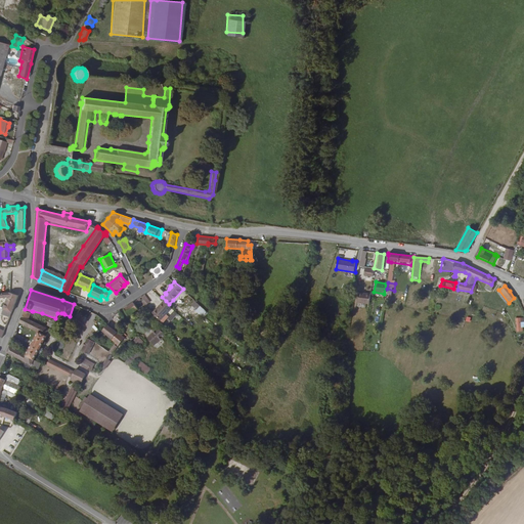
[(509,303),(498,290),(493,294),(503,306),(509,303)]
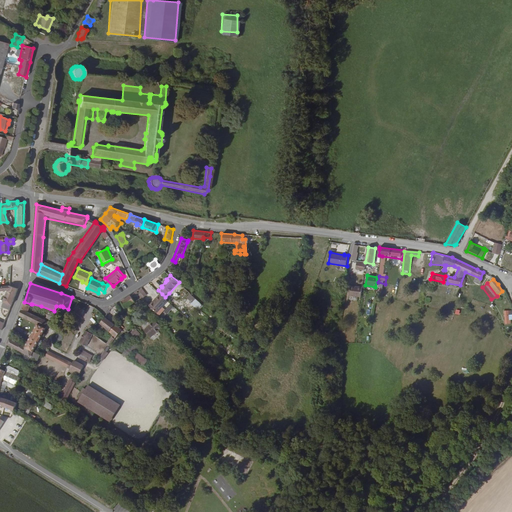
[(348,295),(360,297),(362,287),(350,285),(348,295)]
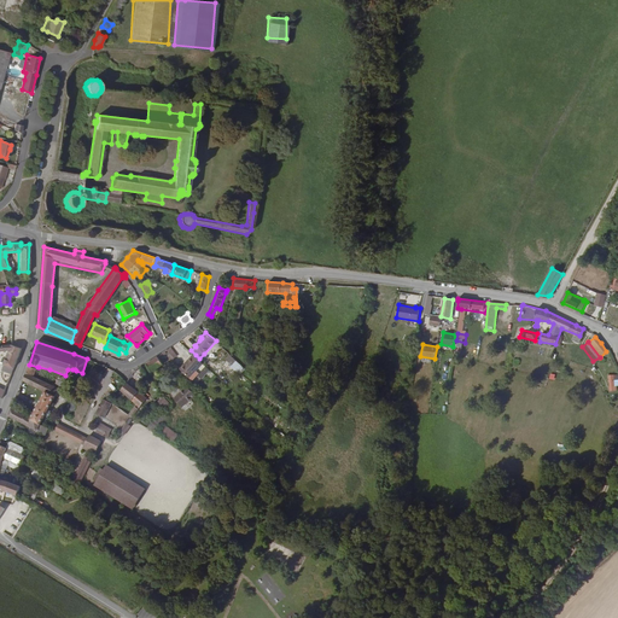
[(12,375),(22,349),(12,345),(3,345),(3,348),(1,351),(9,351),(1,372),(12,375)]
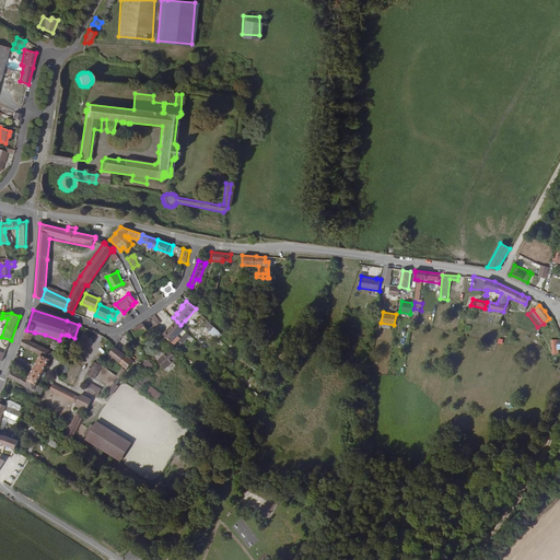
[(174,342),(186,329),(181,325),(177,322),(171,328),(172,329),(166,335),(174,342)]
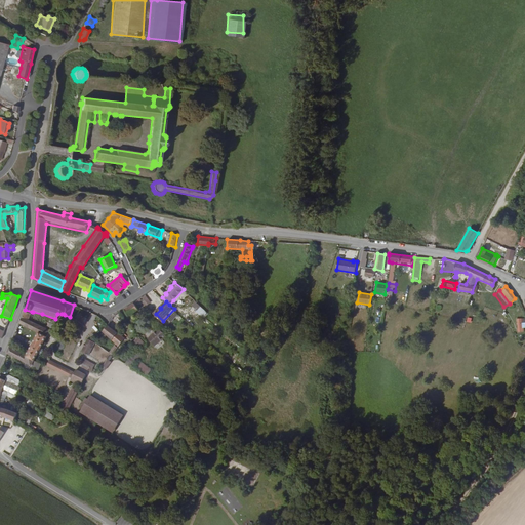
[(194,301),(190,307),(203,317),(207,313),(194,301)]
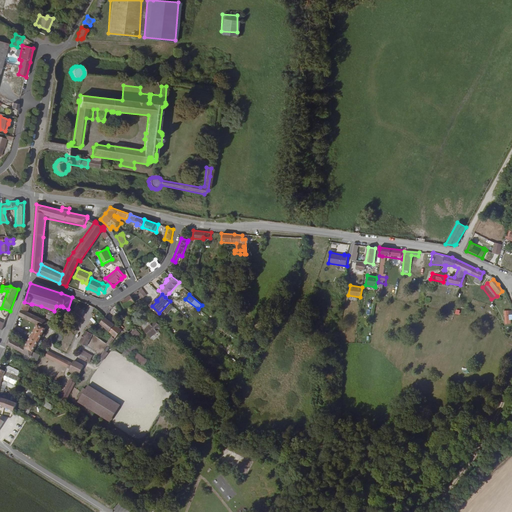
[(136,301),(132,295),(123,301),(126,307),(136,301)]
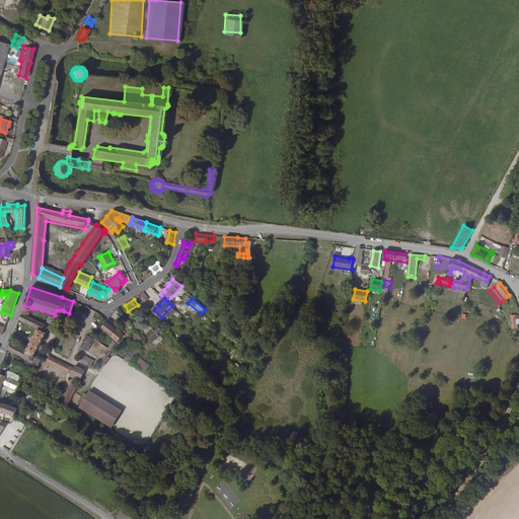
[(57,319),(54,317),(50,315),(49,317),(45,326),(28,318),(31,311),(24,308),(19,320),(36,329),(26,353),(10,345),(8,350),(38,365),(41,361),(33,357),(38,350),(39,351),(43,343),(41,343),(48,327),(52,329),(57,319)]
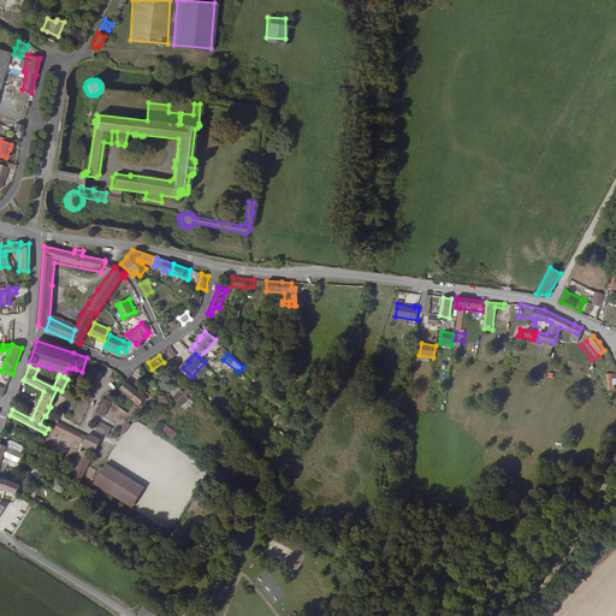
[(89,367),(87,371),(83,374),(95,383),(100,374),(89,367)]
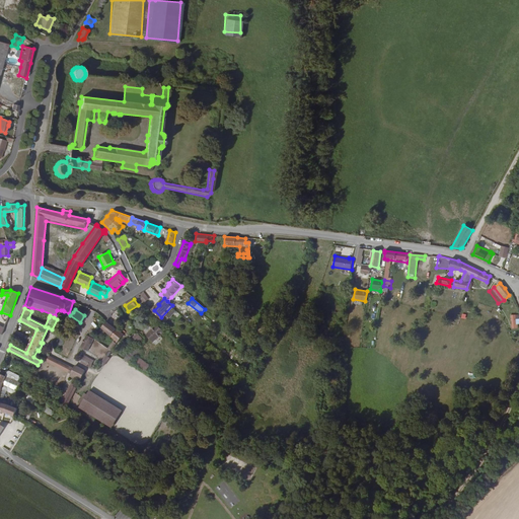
[(124,335),(106,320),(101,328),(106,332),(105,334),(109,337),(110,336),(118,343),(124,335)]
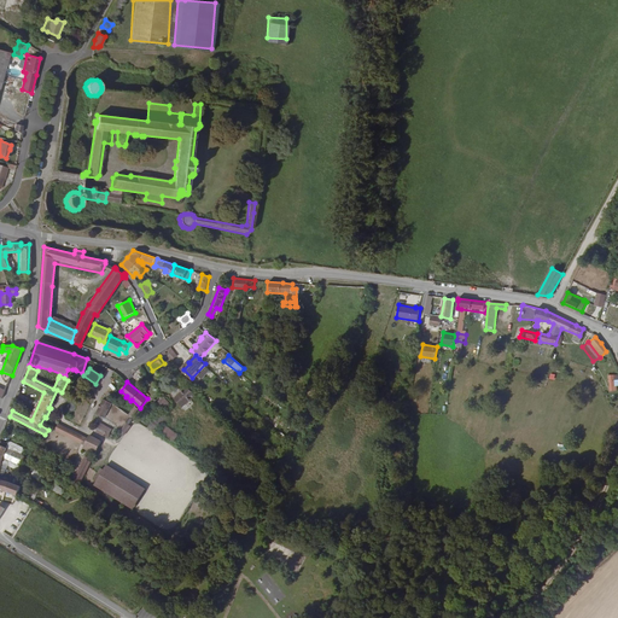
[(176,397),(176,398),(190,386),(188,385),(178,396),(176,397)]
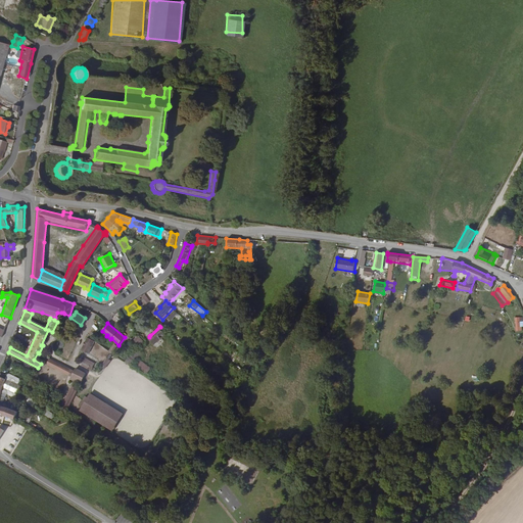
[(149,337),(156,344),(167,334),(160,327),(149,337)]
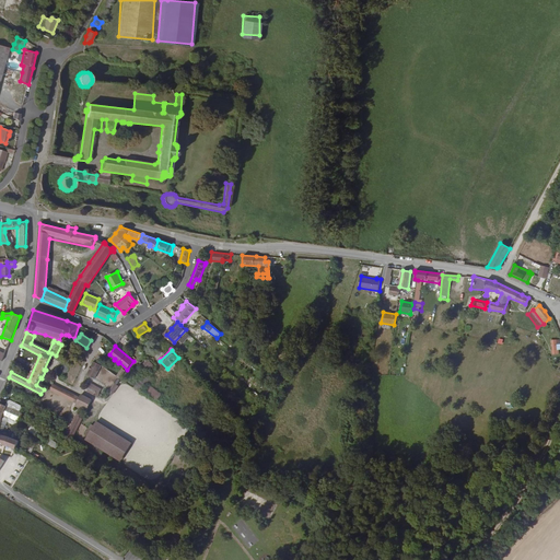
[(150,370),(155,364),(150,359),(143,364),(150,370)]
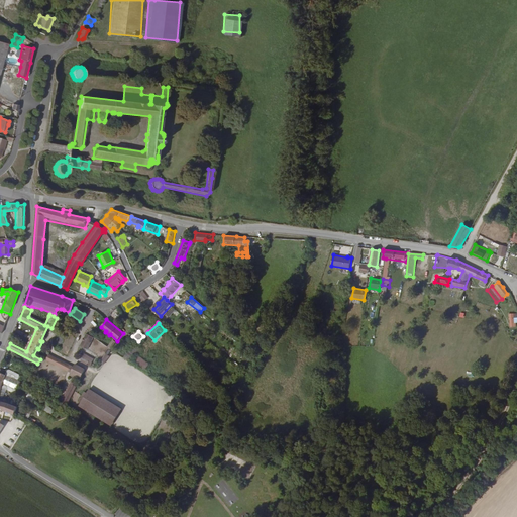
[(85,334),(79,346),(87,350),(93,337),(85,334)]
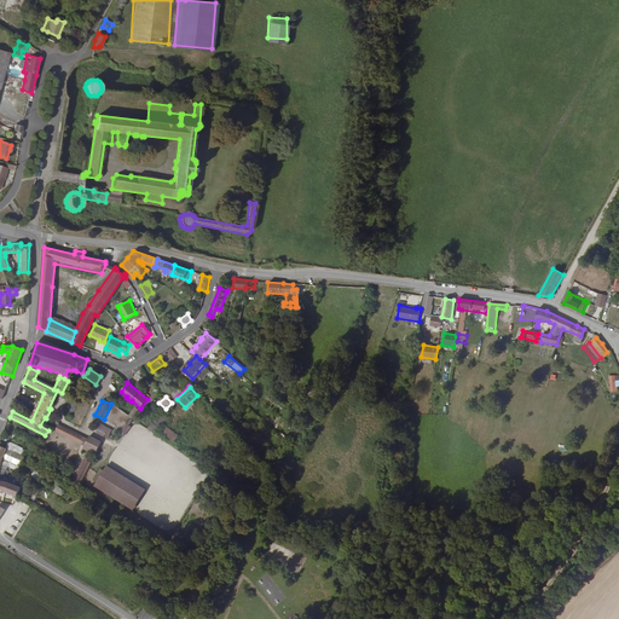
[(165,412),(149,428),(155,433),(169,417),(165,412)]
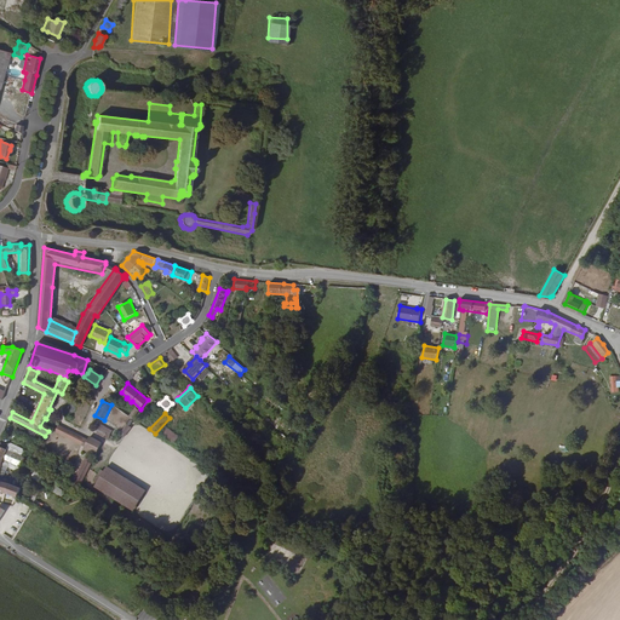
[(108,438),(112,430),(96,423),(92,432),(108,438)]
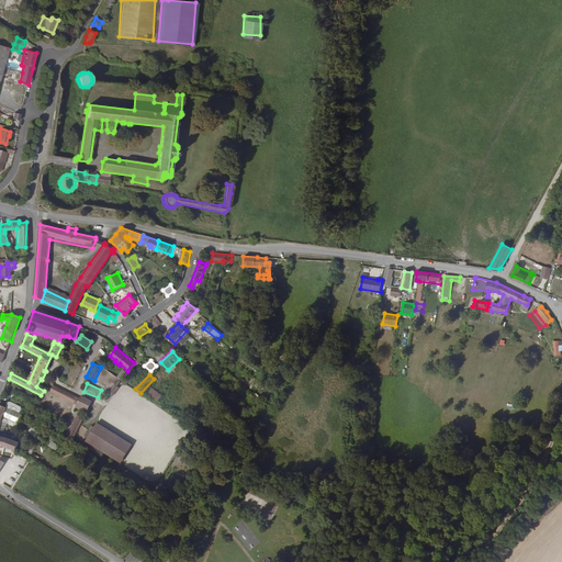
[(114,384),(108,394),(112,397),(119,388),(114,384)]
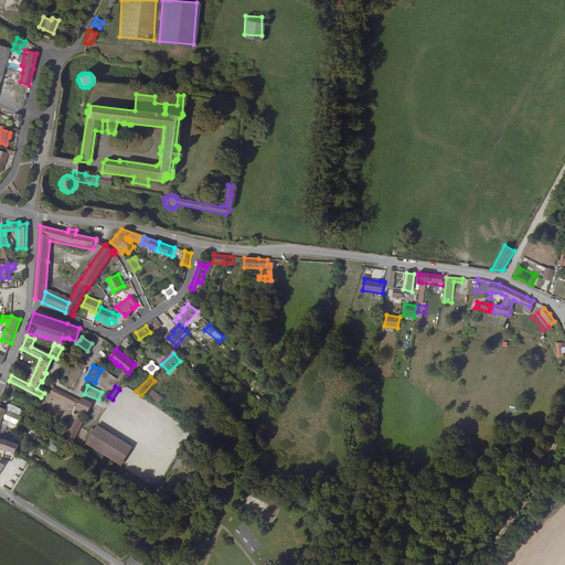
[(75,412),(86,417),(93,404),(82,398),(81,402),(54,387),(50,393),(77,407),(75,412)]
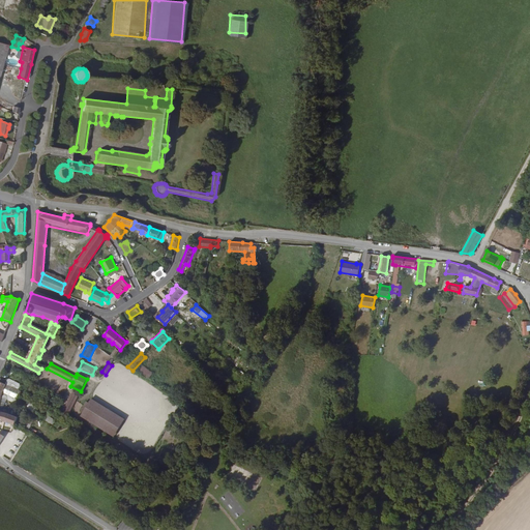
[(138,372),(148,379),(152,374),(142,365),(138,372)]
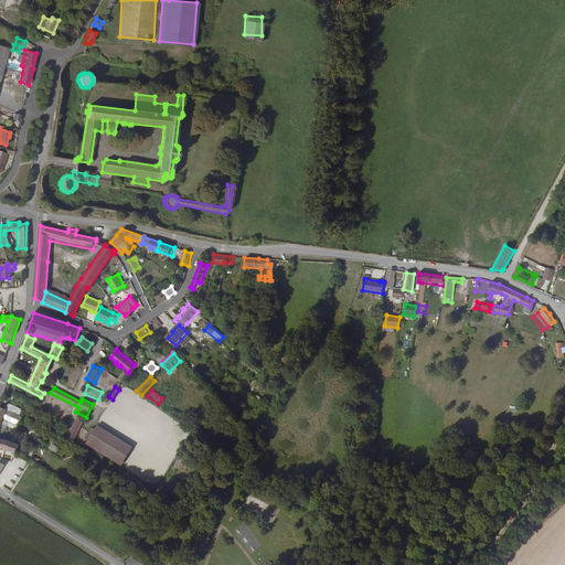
[(73,444),(83,422),(76,418),(65,439),(73,444)]
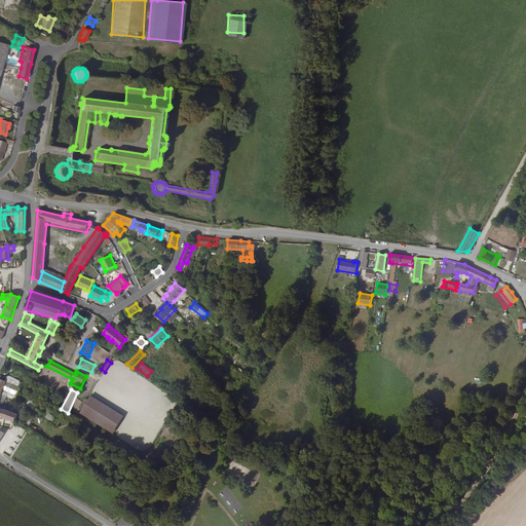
[(113,435),(124,417),(91,397),(88,401),(85,399),(80,408),(83,409),(80,413),(113,435)]
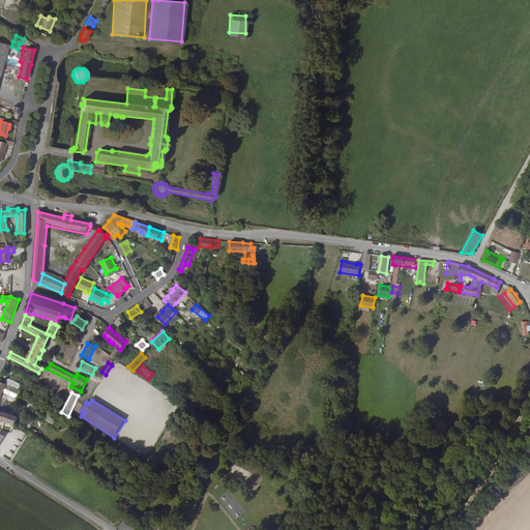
[(0,421),(5,422),(16,427),(19,419),(10,416),(0,412),(0,421)]
